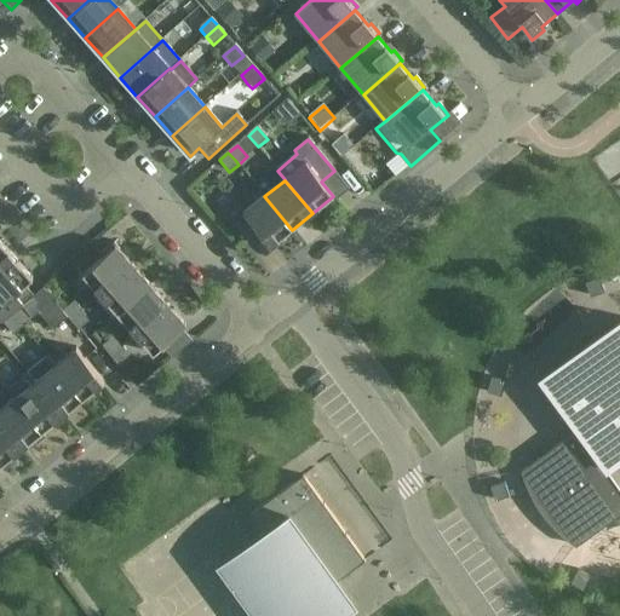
[(292,230),(264,196),(244,213),(240,209),(230,218),(250,242),(259,234),(270,247),(292,230)]
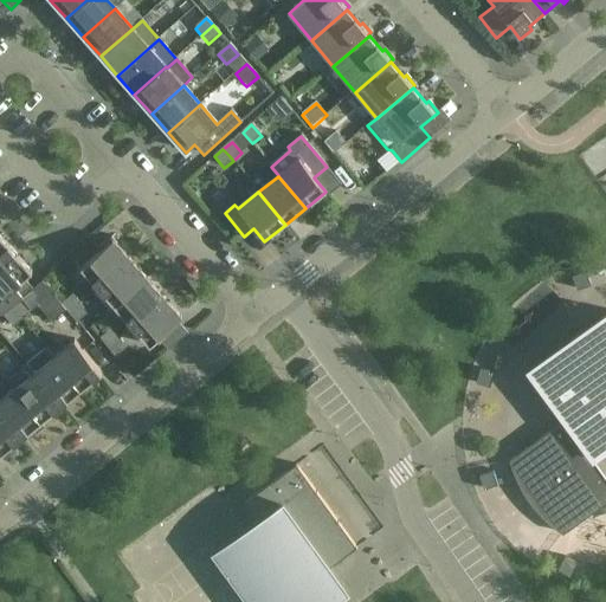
[(0,265),(14,253),(0,237),(0,265)]
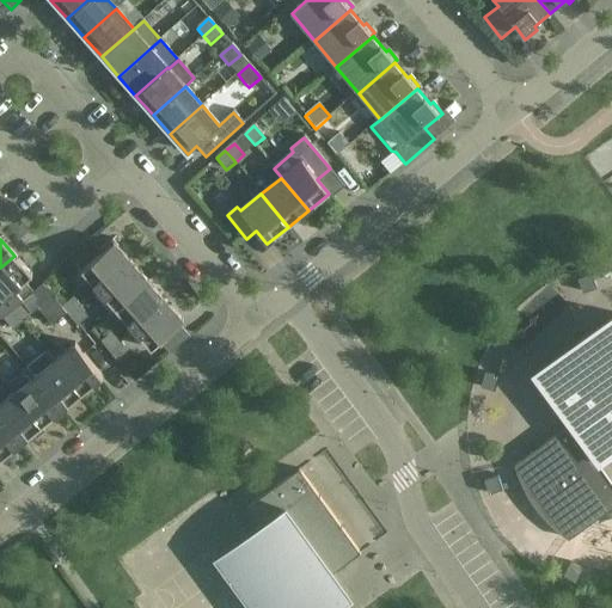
[(99,292),(132,264),(116,247),(117,246),(112,240),(98,252),(101,255),(81,272),(99,292)]
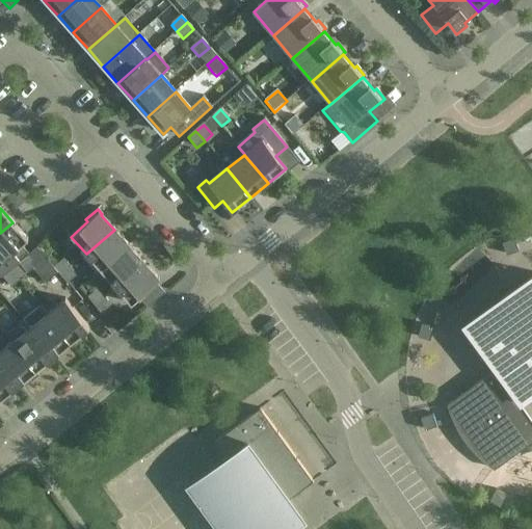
[(0,272),(4,278),(10,271),(19,264),(29,255),(21,246),(28,240),(12,222),(0,233),(0,272)]
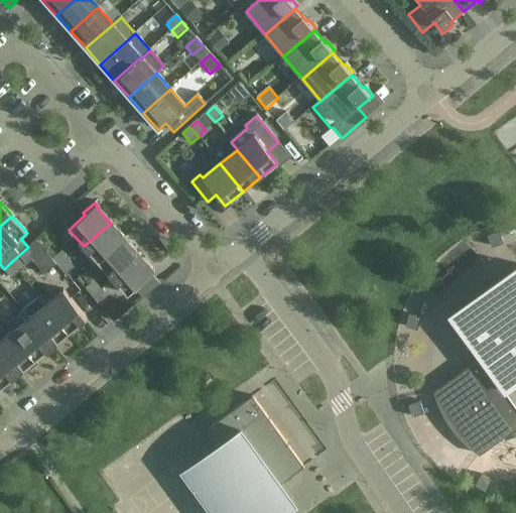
[(84,246),(98,263),(125,239),(111,223),(84,246)]
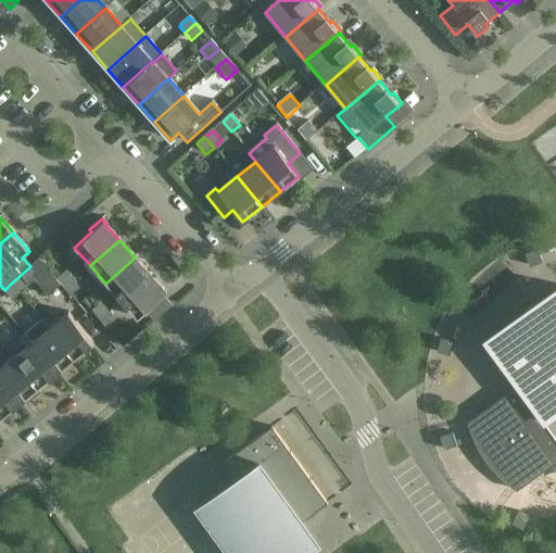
[(542,263),(538,251),(526,255),(530,267),(542,263)]
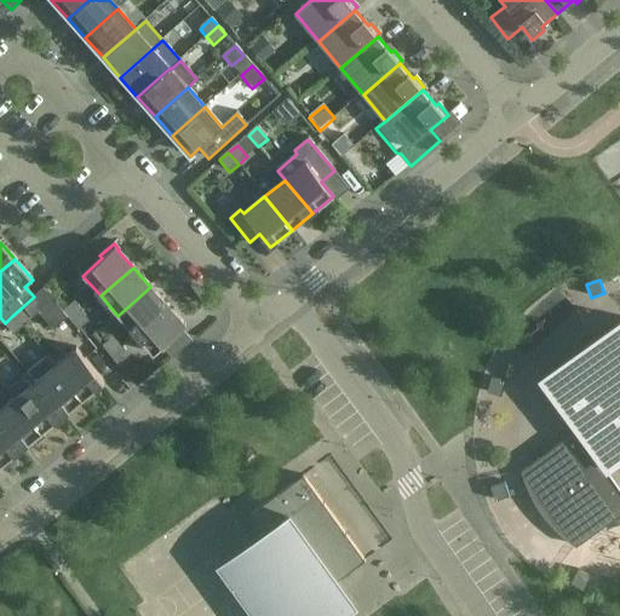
[(150,287),(118,316),(135,335),(167,306),(150,287)]
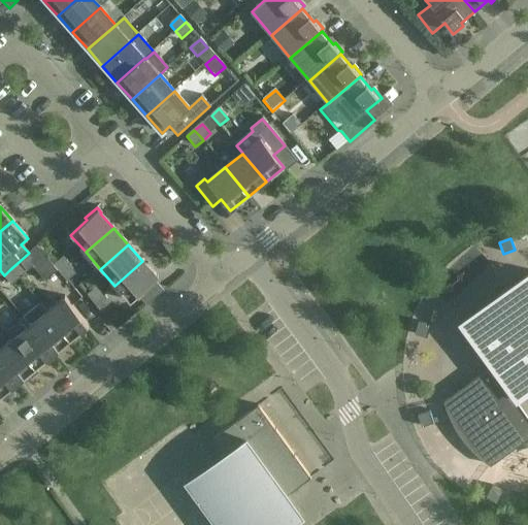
[(29,253),(19,262),(26,270),(28,272),(34,267),(44,281),(57,271),(37,247),(29,253)]
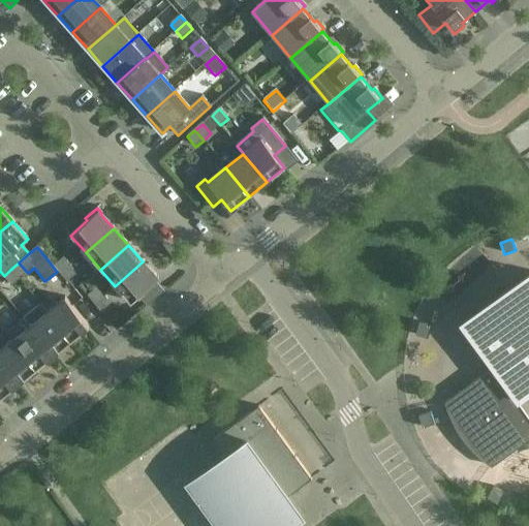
[(54,266),(60,274),(68,268),(70,266),(64,257),(54,266)]
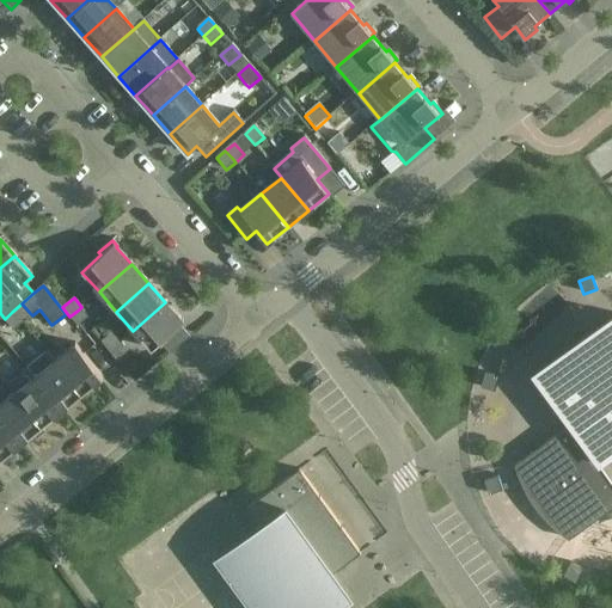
[(165,302),(133,331),(151,351),(183,323),(165,302)]
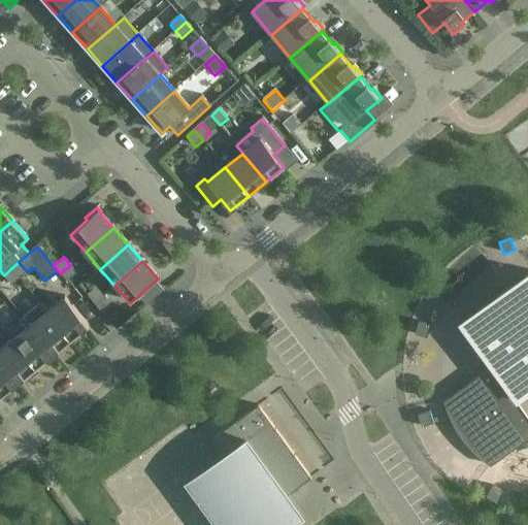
[(26,270),(19,262),(10,269),(18,277),(20,279),(28,272),(26,270)]
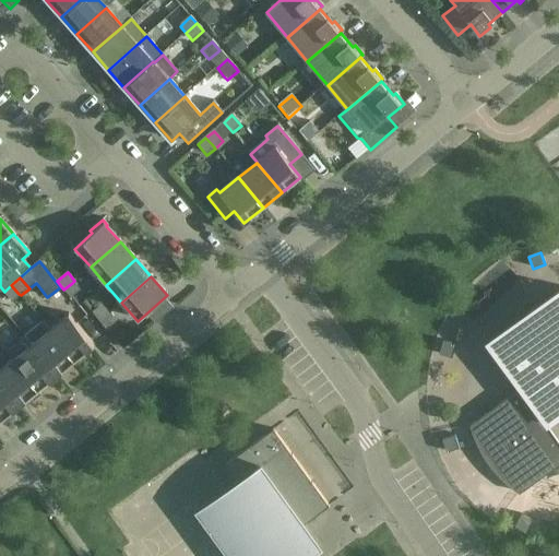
[(72,283),(63,290),(71,298),(82,291),(74,281),(72,283)]
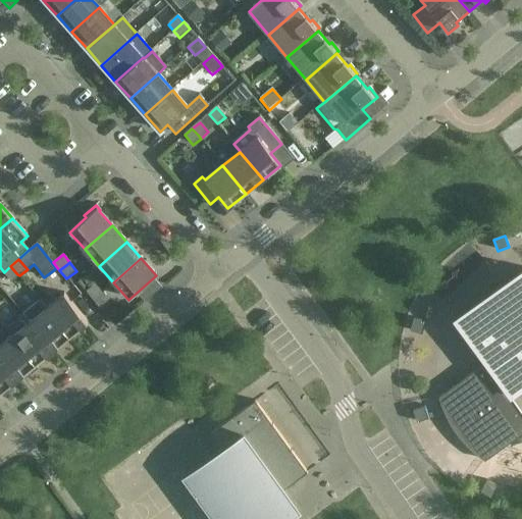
[(10,266),(4,272),(11,281),(19,275),(17,274),(10,266)]
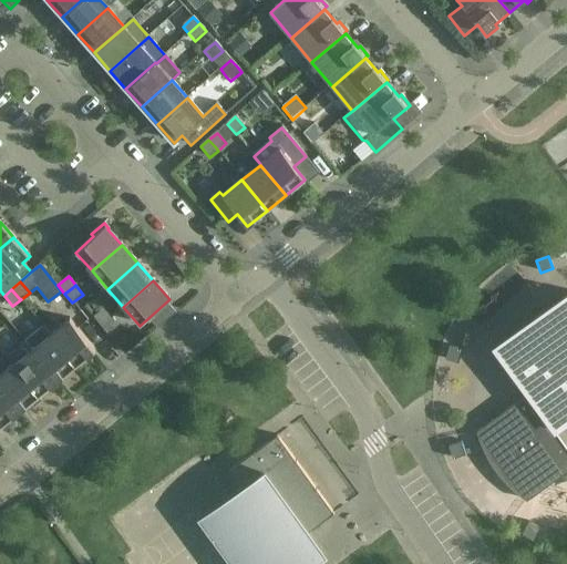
[(566,297),(495,349),(528,396),(477,433),(480,442),(485,454),(492,467),(500,478),(508,488),(518,496),(526,502),(566,472),(566,297)]
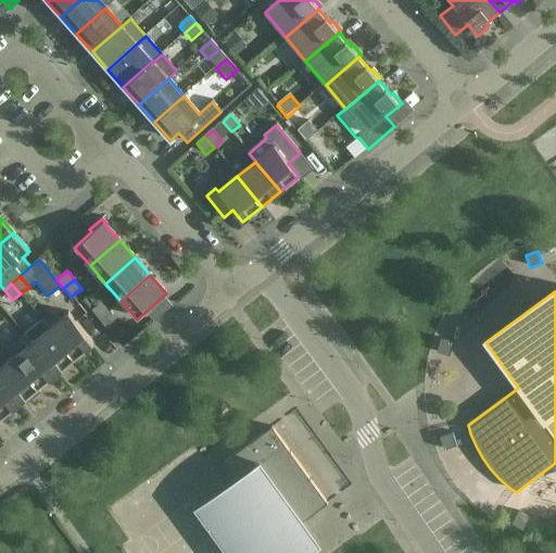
[(92,312),(99,319),(106,314),(110,311),(102,303),(92,312)]
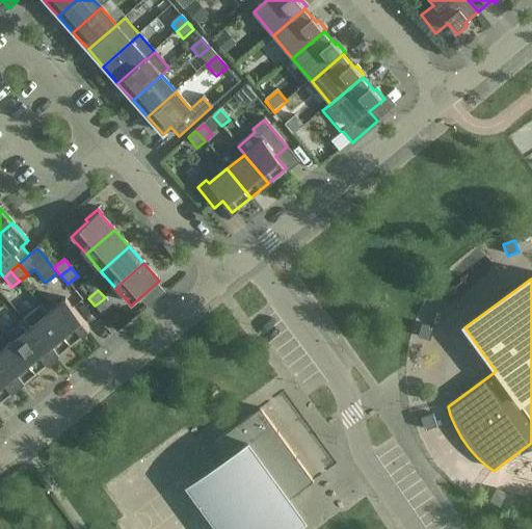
[(102,300),(95,306),(101,314),(111,306),(105,297),(102,300)]
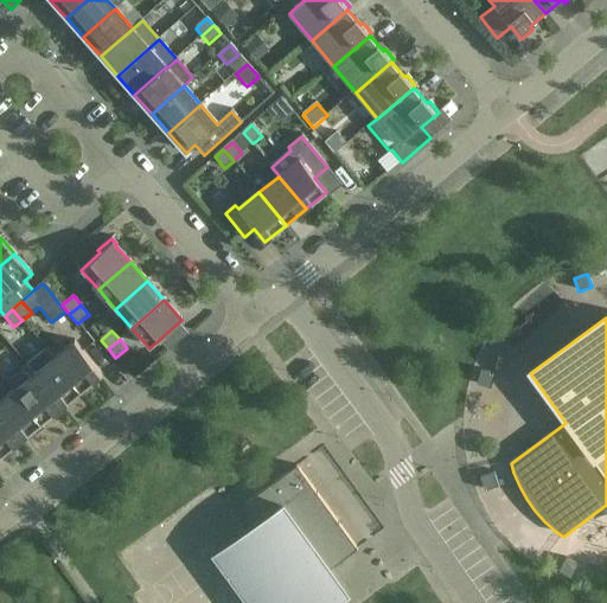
[(75,342),(53,359),(81,392),(101,376),(75,342)]
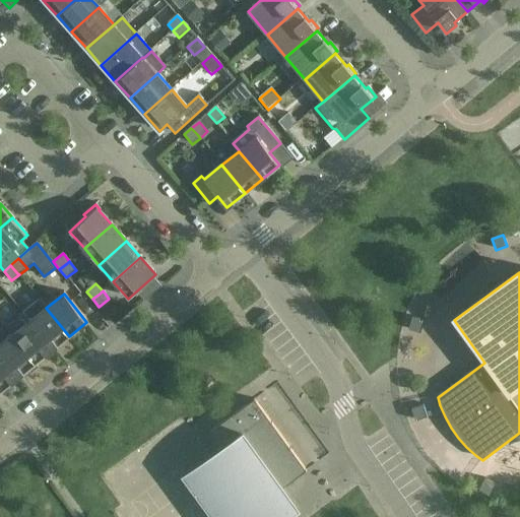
[(46,308),(40,301),(23,314),(29,321),(52,349),(69,336),(46,308)]
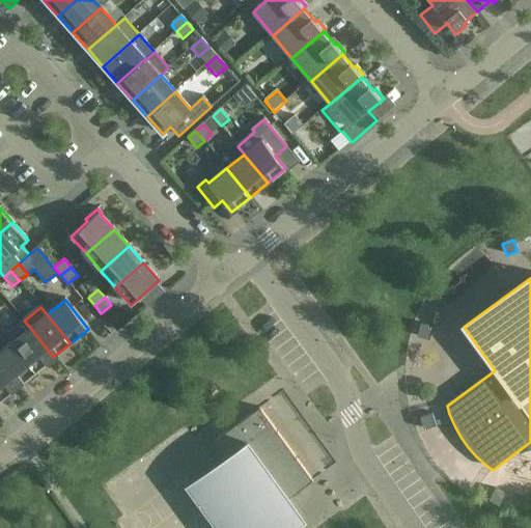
[(6,335),(12,342),(35,371),(53,357),(30,328),(24,321),(6,335)]
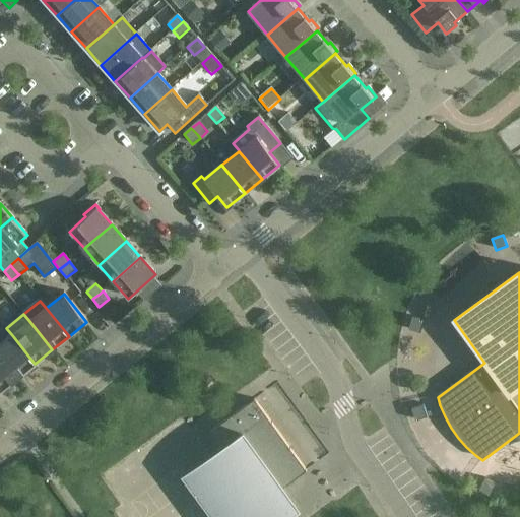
[(425,322),(412,318),(408,330),(420,334),(425,322)]
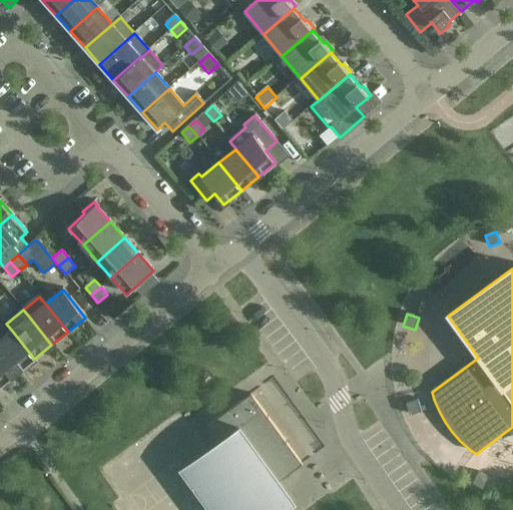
[(34,359),(12,331),(0,340),(0,350),(18,373),(23,369),(26,373),(38,363),(34,359)]
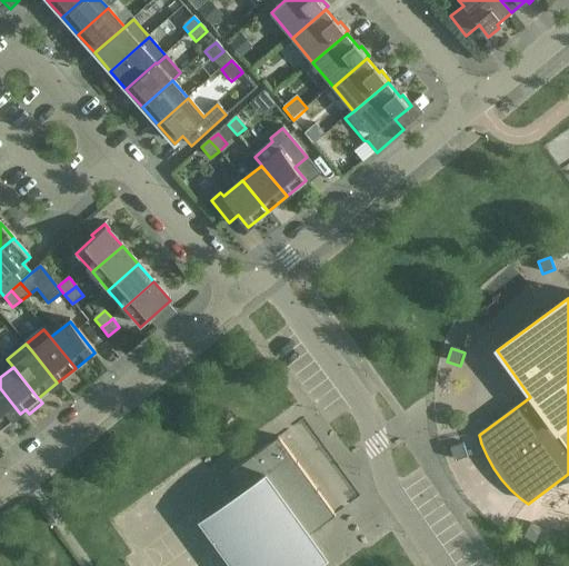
[(0,428),(0,429),(20,414),(0,388),(0,428)]
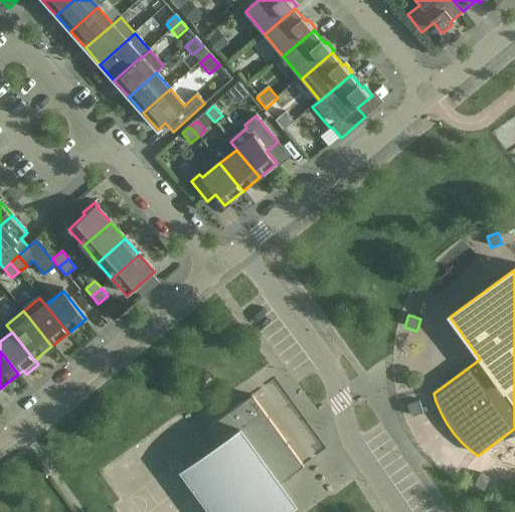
[(217,444),(183,469),(214,511),(288,511),(294,507),(279,486),(304,468),(251,396),(207,430),(217,444)]
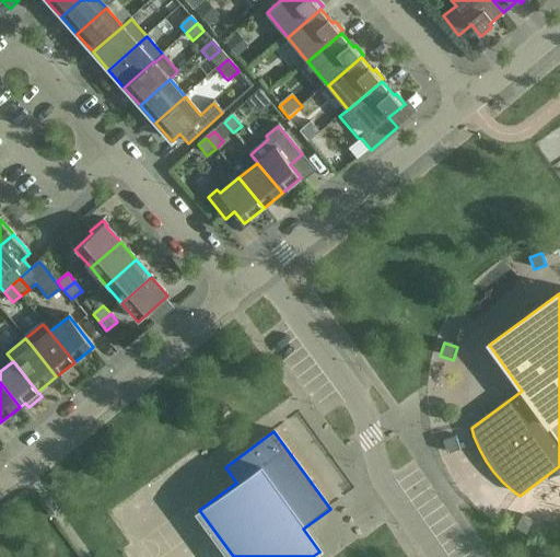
[(459,451),(456,438),(443,442),(447,454),(459,451)]
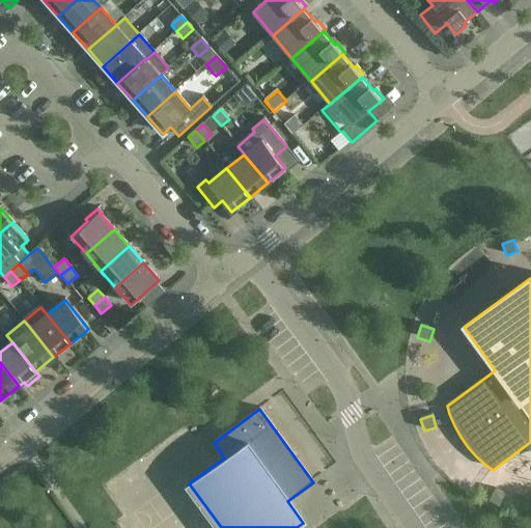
[(506,497),(495,491),(488,502),(500,507),(506,497)]
